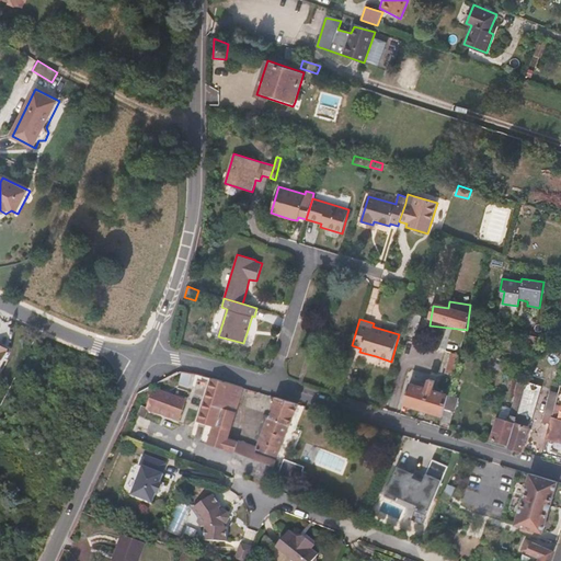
[(521,342),(528,344),(529,342),(538,344),(540,339),(524,333),(521,342)]
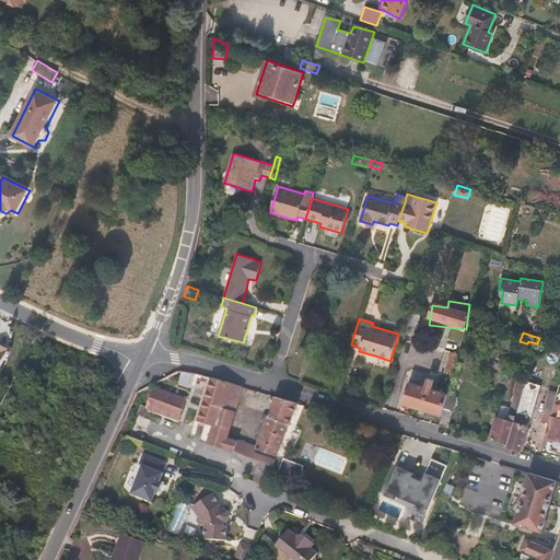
[(459,354),(462,343),(447,339),(445,350),(451,352),(445,371),(454,374),(457,361),(459,354)]
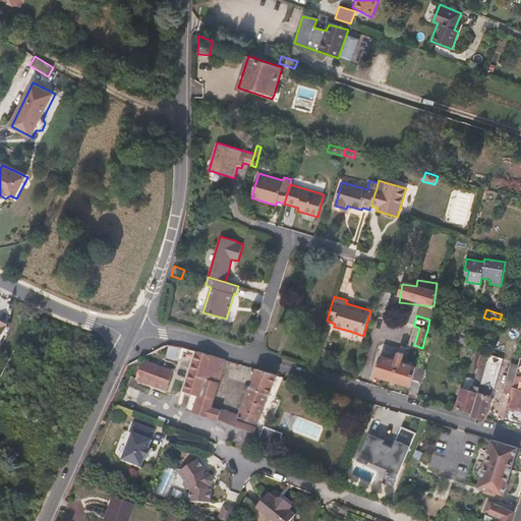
[(178,346),(168,344),(166,355),(175,358),(178,346)]
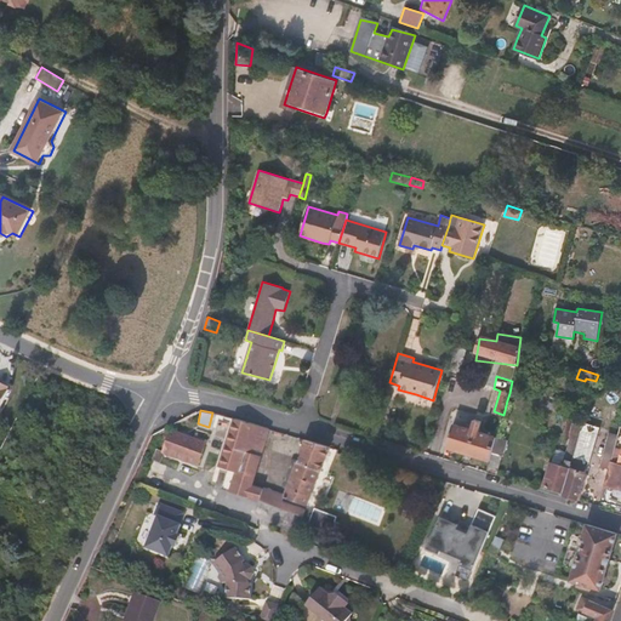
[(269,429),(234,419),(220,466),(228,469),(222,489),(260,501),(263,489),(252,485),(269,429)]
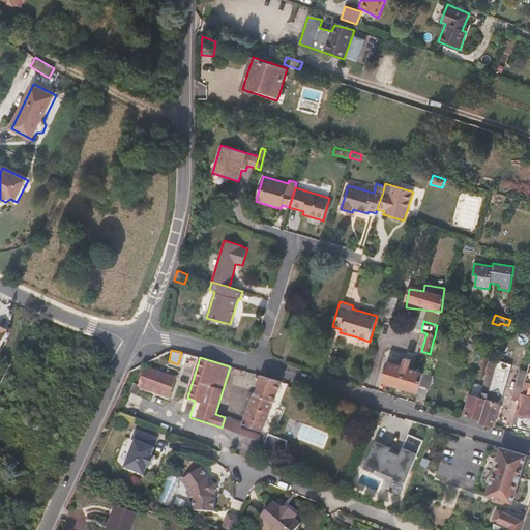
[(424,373),(409,367),(412,360),(405,358),(402,365),(387,361),(381,382),(400,387),(418,393),(424,373)]
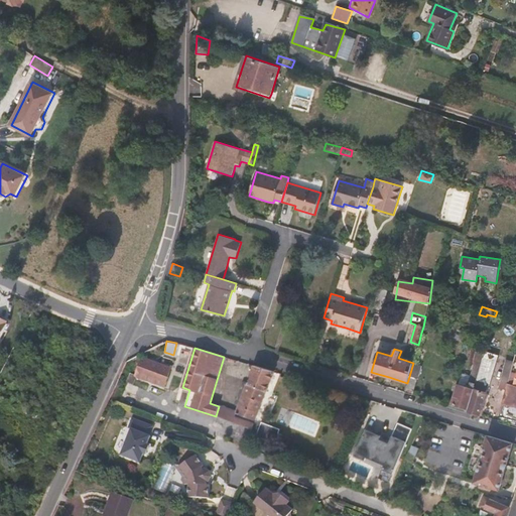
[(485,353),(485,352),(478,350),(471,376),(462,373),(453,405),(468,410),(474,389),(476,382),(485,353)]
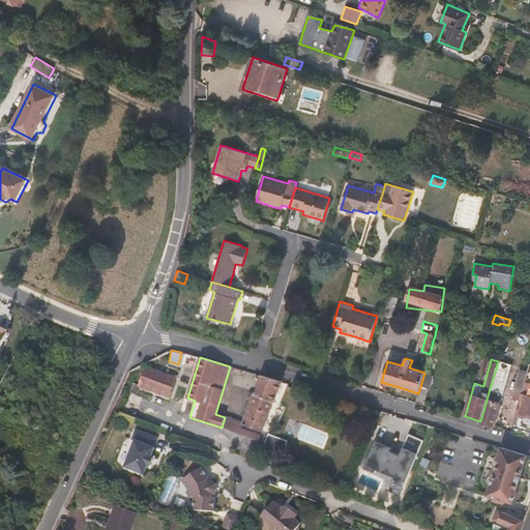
[(501,395),(510,366),(498,362),(489,392),(501,395)]
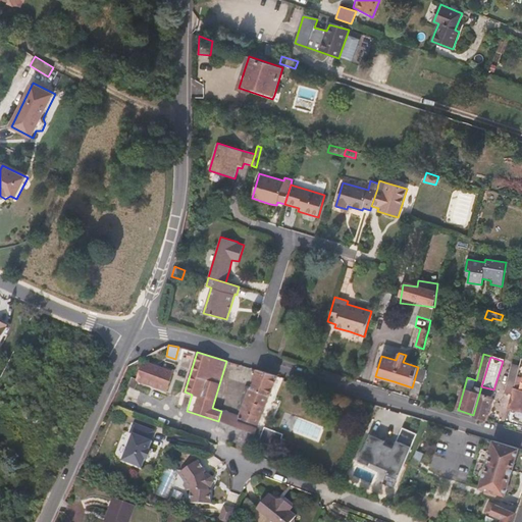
[(514,387),(521,359),(521,358),(515,357),(505,393),(513,395),(514,387)]
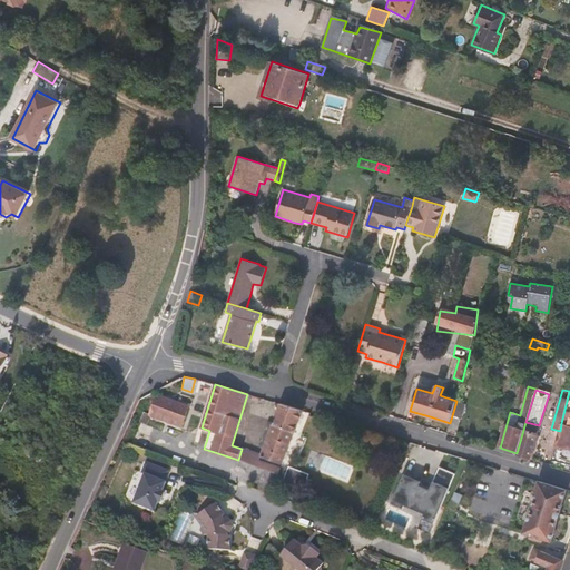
[(148,418),(184,430),(192,408),(157,394),(148,418)]
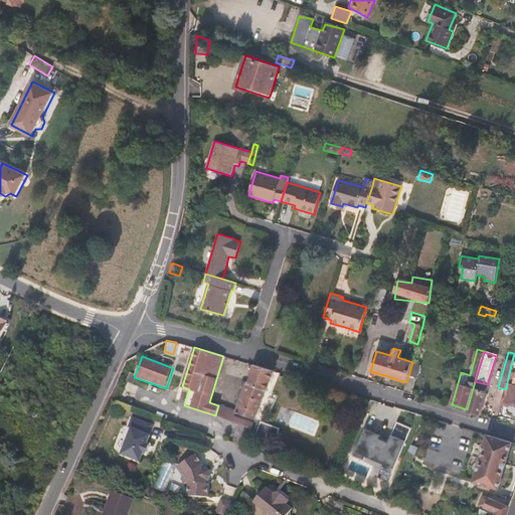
[(412,393),(420,365),(412,362),(406,382),(404,391),(408,392),(412,393)]
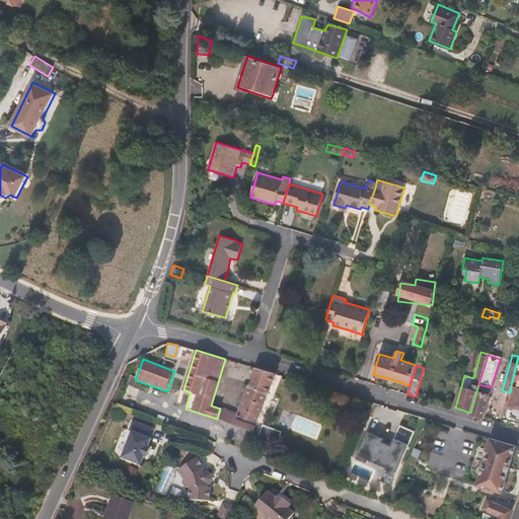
[(257,422),(276,373),(255,367),(249,384),(248,384),(248,385),(246,384),(244,385),(237,404),(238,406),(241,408),(238,415),(257,422)]
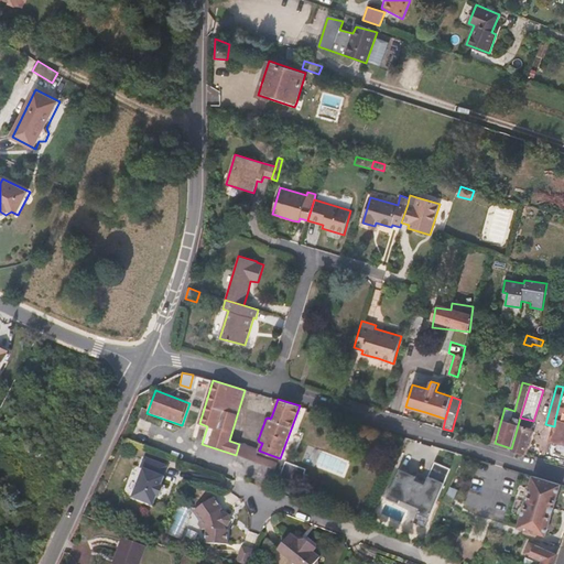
[(518,425),(511,448),(511,449),(518,452),(524,454),(533,421),(520,418),(518,425)]
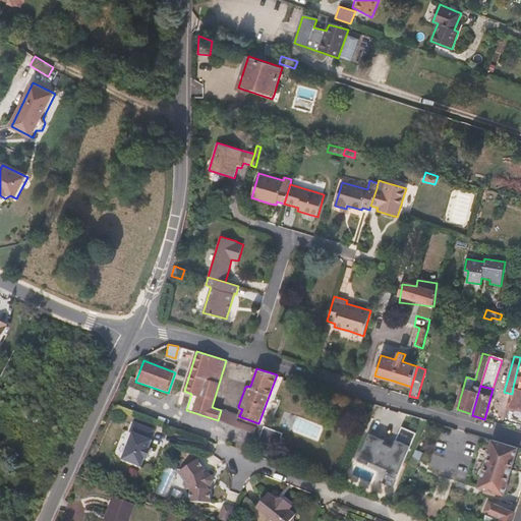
[(520,389),(519,389),(513,387),(512,394),(508,407),(520,410),(520,389)]
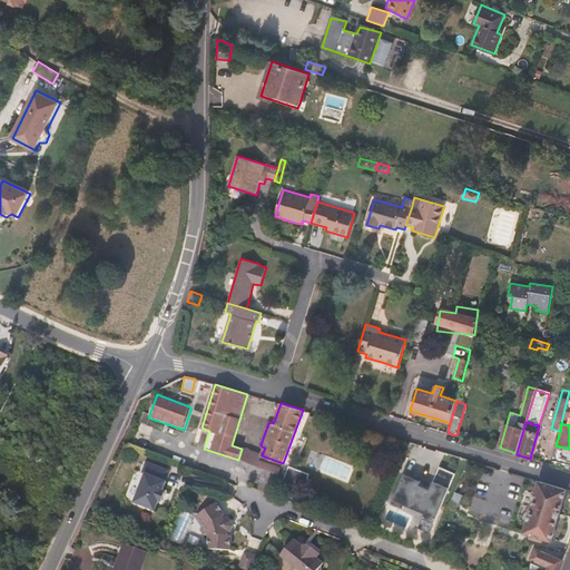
[(238,460),(269,471),(272,465),(259,461),(262,455),(242,449),(238,460)]
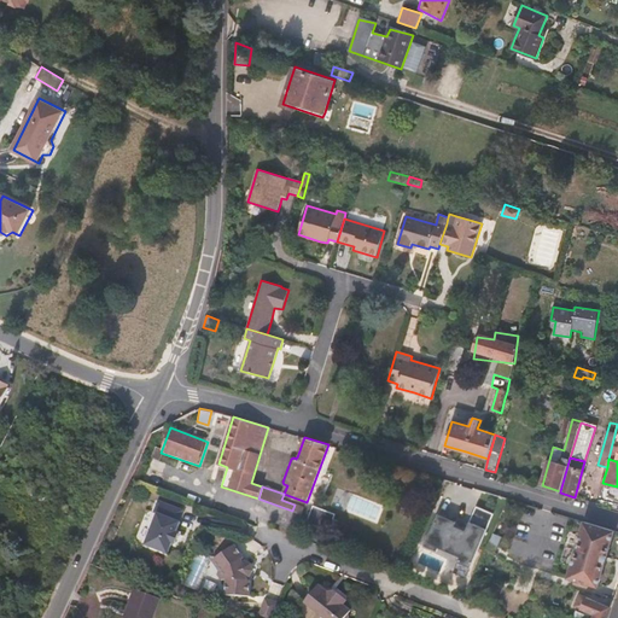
[(157,514),(146,546),(168,554),(173,543),(175,544),(179,534),(176,532),(180,523),(179,522),(181,516),(184,511),(158,501),(155,513),(157,514)]
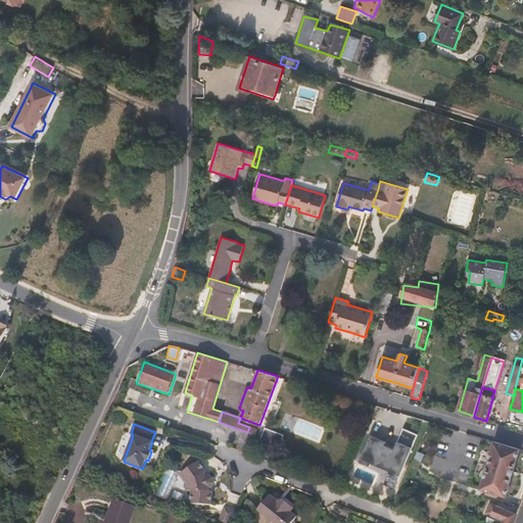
[(247,432),(256,435),(257,430),(249,427),(247,432)]
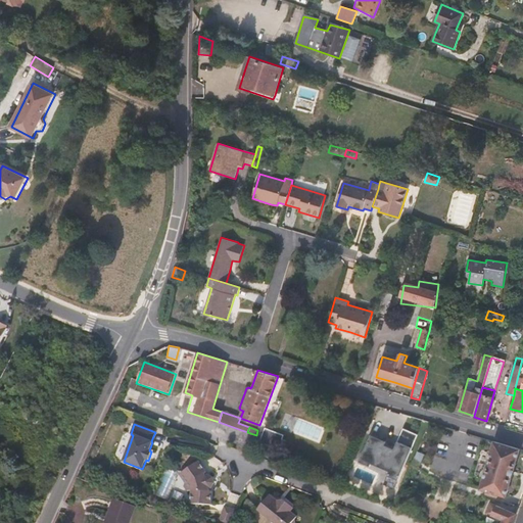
[(398,480),(419,433),(403,427),(394,447),(385,443),(386,441),(371,434),(359,462),(370,466),(371,463),(389,471),(387,475),(398,480)]
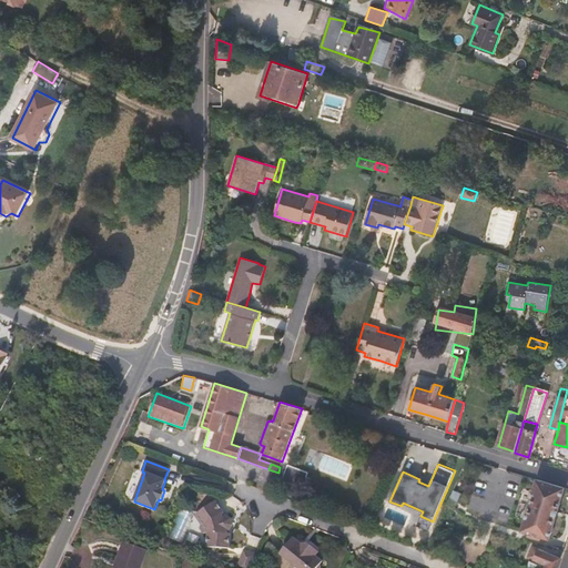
[(537,479),(521,531),(528,534),(527,537),(545,543),(546,538),(549,539),(557,514),(565,488),(537,479)]
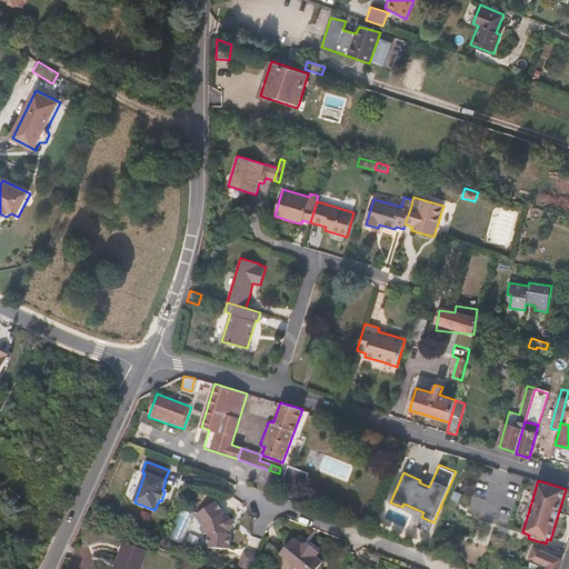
[(455,491),(448,506),(456,508),(458,501),(461,495),(455,491)]
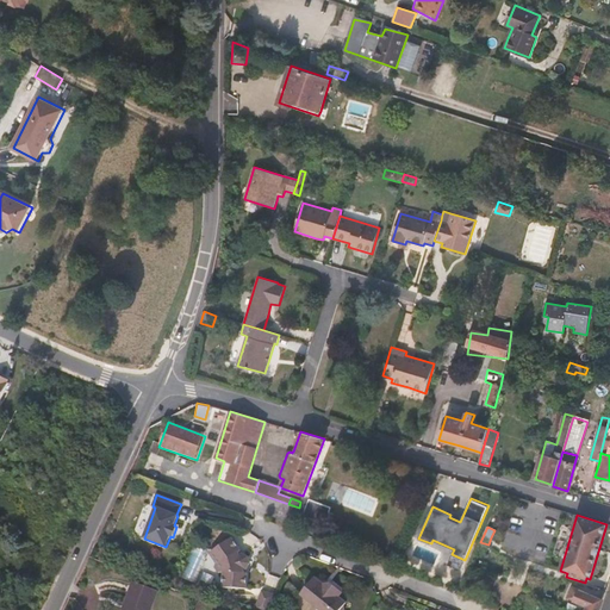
[(223,589),(247,590),(247,573),(244,573),(243,571),(247,570),(249,564),(249,561),(248,558),(242,554),(240,555),(240,553),(241,552),(232,539),(210,554),(217,562),(215,566),(219,573),(224,573),(223,589)]
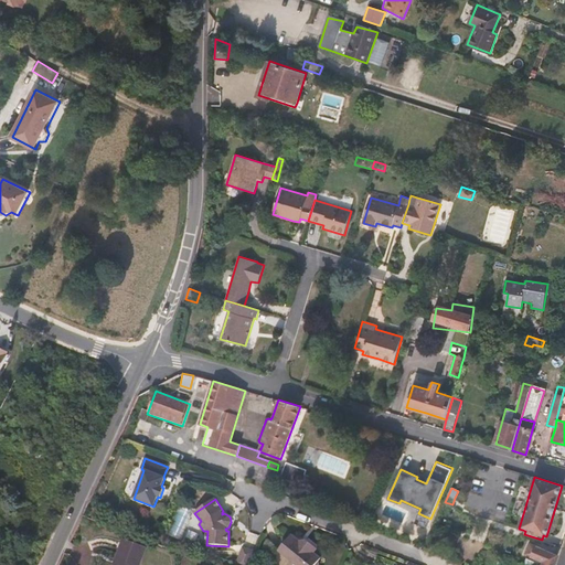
[(430,519),(418,513),(413,528),(424,532),(430,519)]
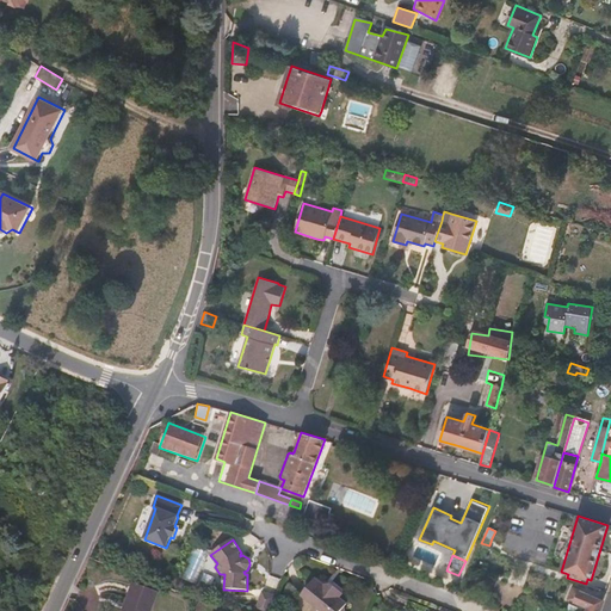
[(331,585),(323,585),(315,578),(301,596),(314,606),(310,610),(345,610),(345,608),(345,602),(340,598),(343,594),(331,585)]
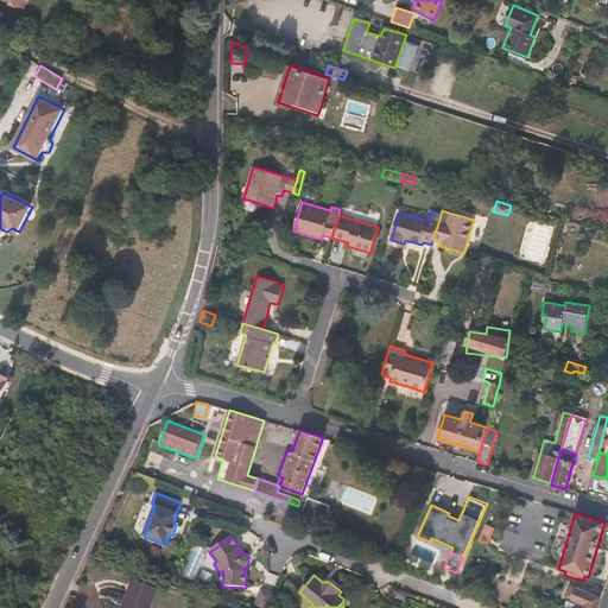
[(150,607),(158,589),(133,580),(125,601),(121,607),(150,607)]
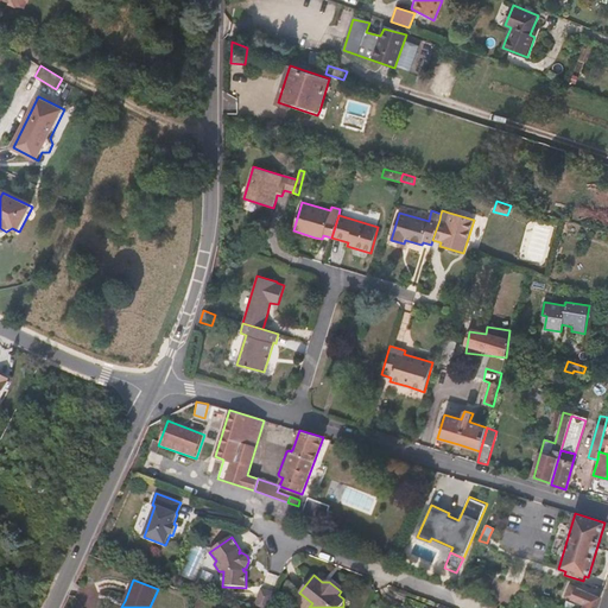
[(596,607),(600,597),(570,586),(565,596),(586,605),(583,607),(596,607)]
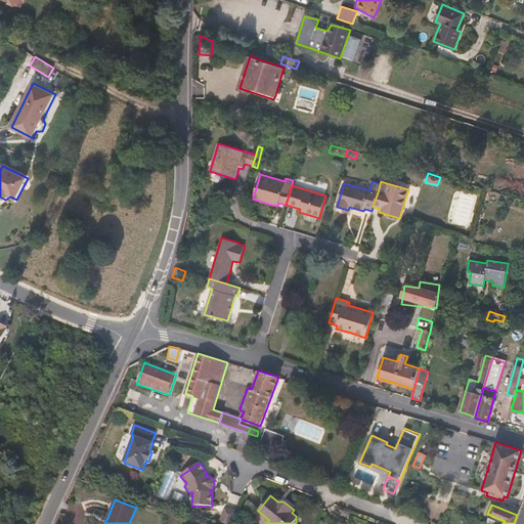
[(230,523),(235,512),(225,508),(219,523),(221,523),(230,523)]
